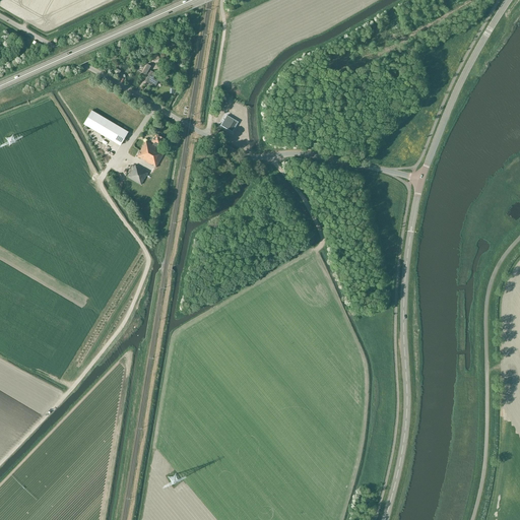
[(152,66),(150,65),(147,64),(142,72),(147,75),(147,74),(148,75),(145,81),(151,84),(155,86),(158,80),(154,78),(157,74),(150,70),(152,66)]
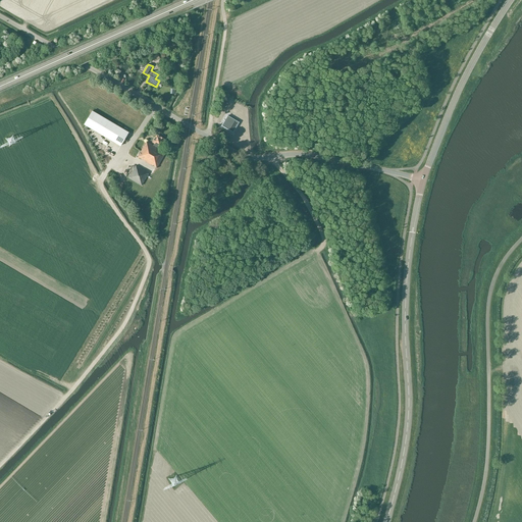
[(128,132),(93,110),(84,124),(120,146),(128,132)]
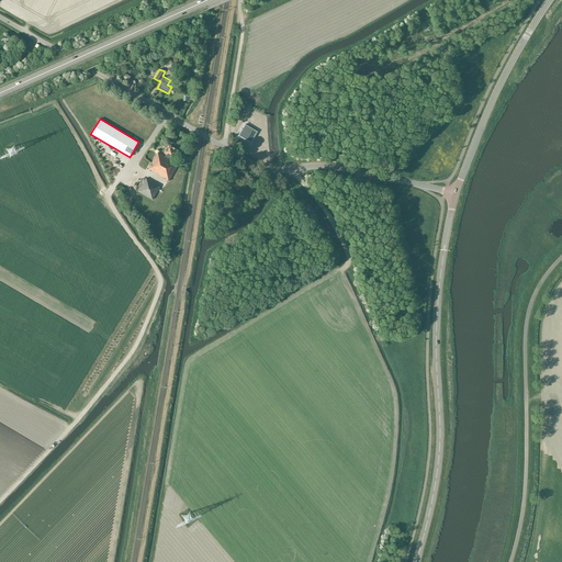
[(246,128),(238,124),(236,127),(233,132),(237,135),(237,134),(242,136),(246,128)]
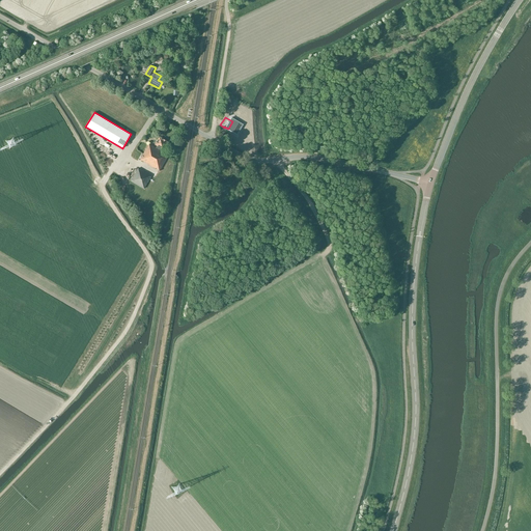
[(165,145),(167,146),(170,142),(167,141),(167,140),(163,138),(160,137),(155,145),(157,146),(156,148),(149,144),(140,160),(156,168),(160,170),(168,156),(159,149),(160,148),(163,149),(165,145)]
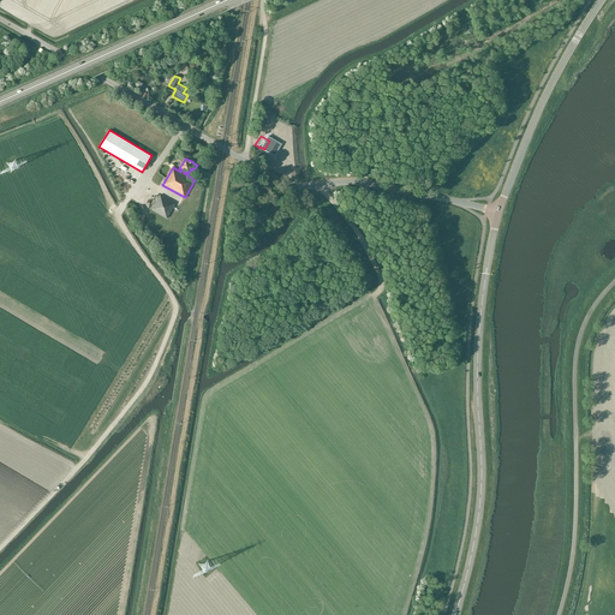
[(167,219),(175,204),(171,202),(171,201),(160,195),(151,209),(167,219)]
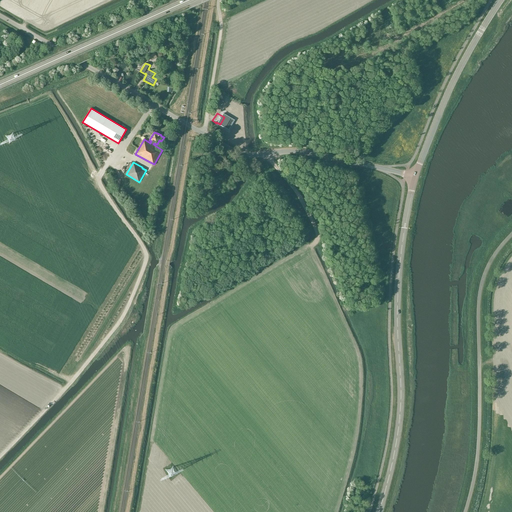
[(209,169),(217,173),(221,167),(213,162),(209,169)]
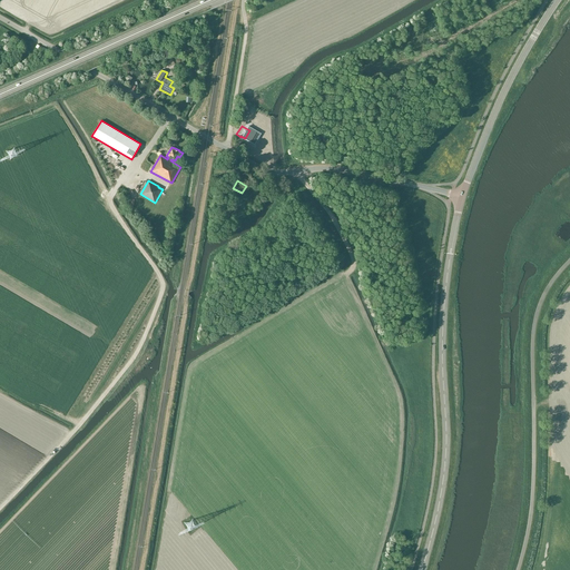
[(224,190),(228,193),(234,184),(229,182),(224,190)]
